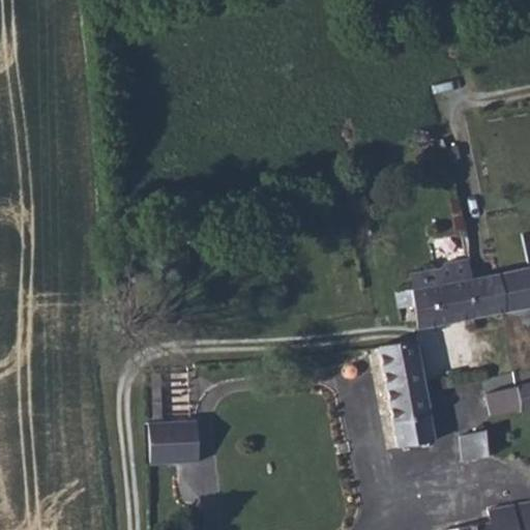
[(415,312),(415,327),(469,318),(463,278),(469,278),(466,259),(442,263),(438,268),(409,274),(411,290),(398,291),(401,305),(402,312),(415,312)]
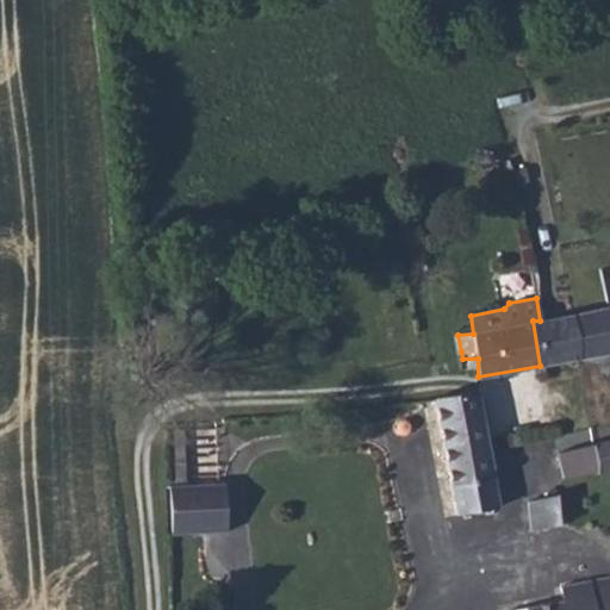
[(599,355),(609,353),(609,324),(607,307),(570,315),(578,359),(599,355)]
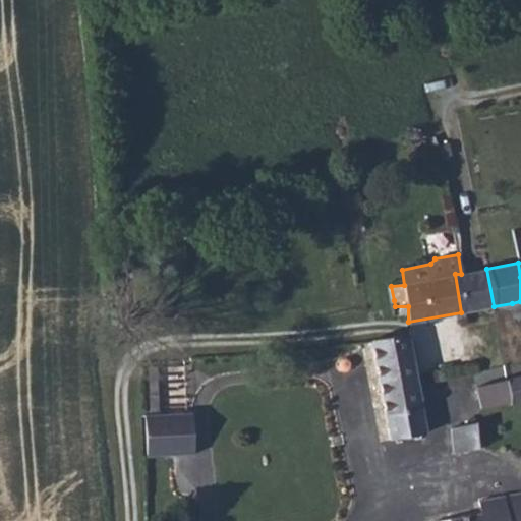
[(409,336),(371,339),(390,441),(428,436),(409,336)]
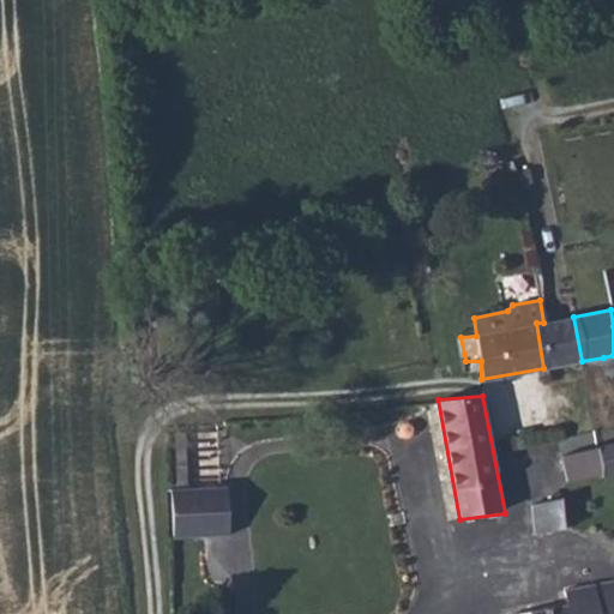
[(186,439),(176,440),(181,497),(174,497),(176,545),(232,541),(229,493),(190,495),(186,439)]
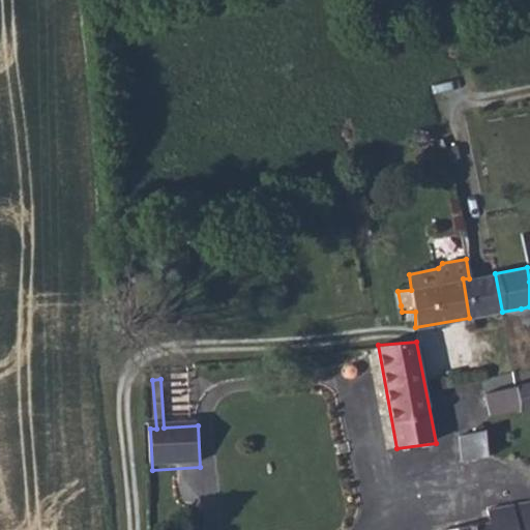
[(529,406),(529,384),(516,387),(518,409),(529,406)]
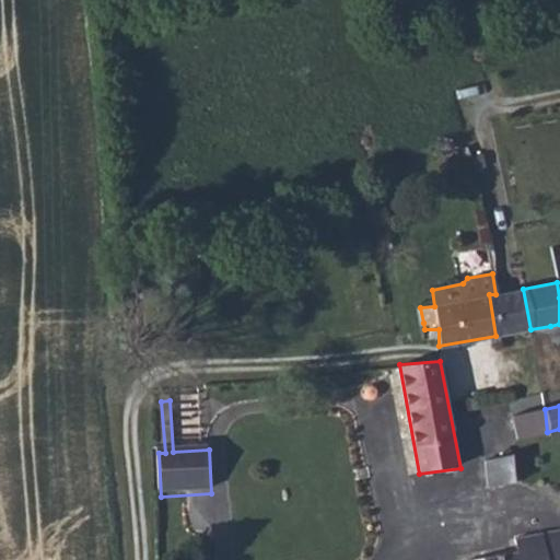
[(547,432),(545,409),(511,417),(516,438),(547,432)]
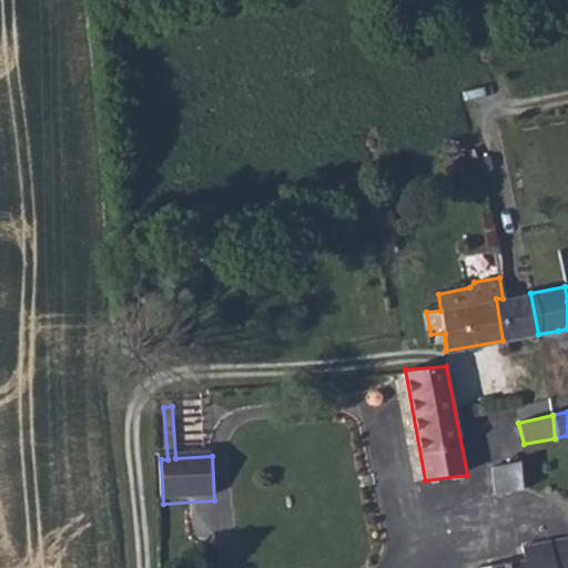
[(489,466),(495,495),(526,488),(520,459),(489,466)]
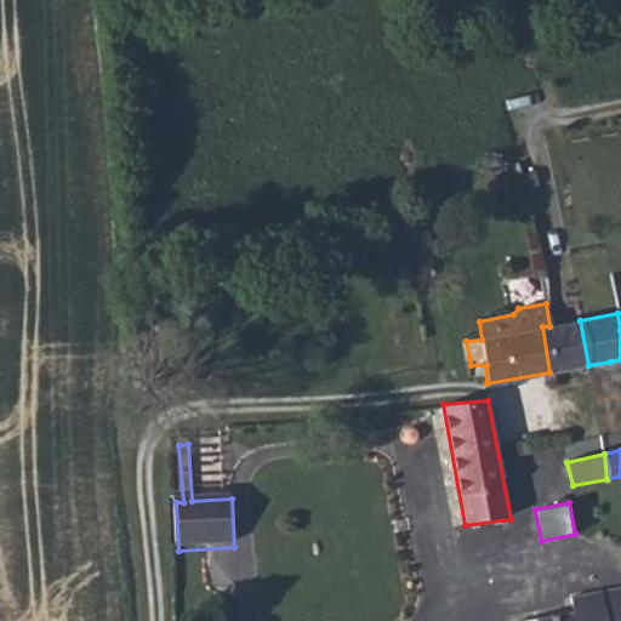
[(620,620),(620,584),(580,594),(568,598),(570,613),(524,620),(620,620)]
